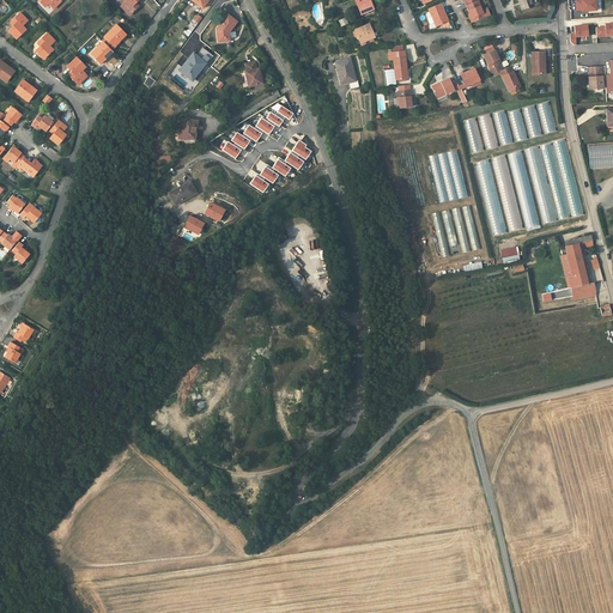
[(139,0),(125,0),(126,1),(121,6),(131,14),(139,7),(135,4),(139,0)]
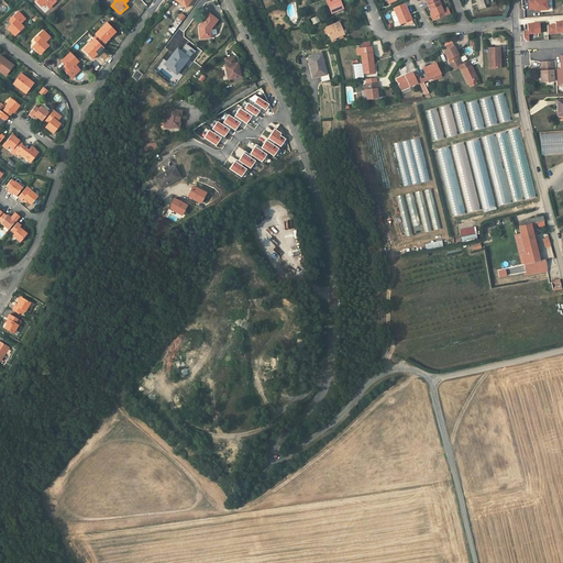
[(343,8),(339,0),(326,0),(331,13),(343,8)]
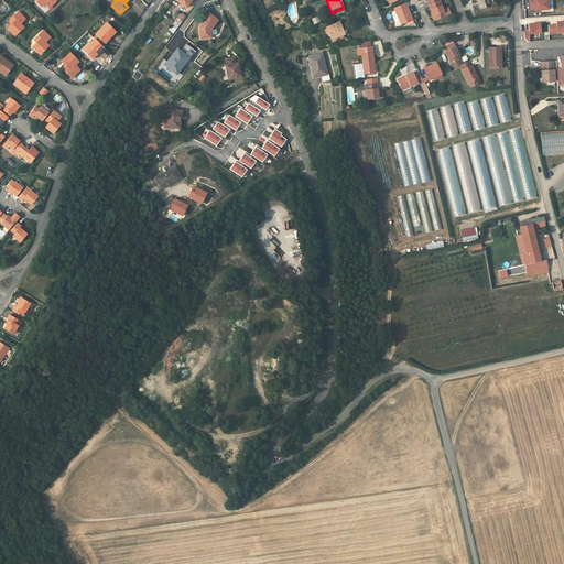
[(445,15),(440,1),(440,0),(429,0),(427,1),(429,6),(432,13),(435,20),(445,15)]
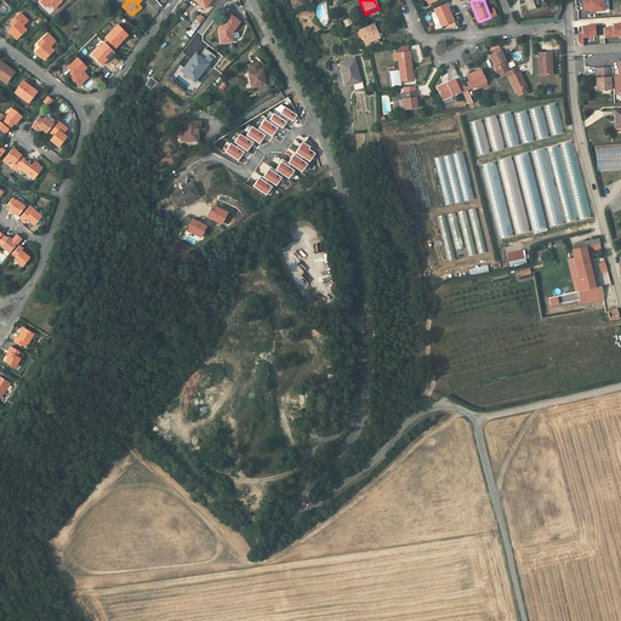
[(541,6),(539,0),(525,0),(529,11),(541,6)]
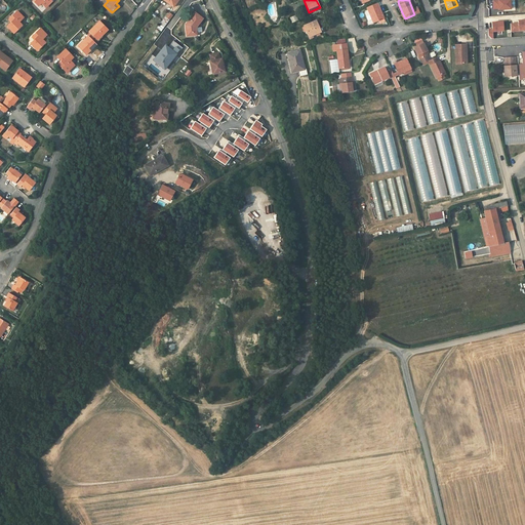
[(497,9),(510,8),(509,0),(496,0),(492,0),(493,8),(497,8),(497,9)]
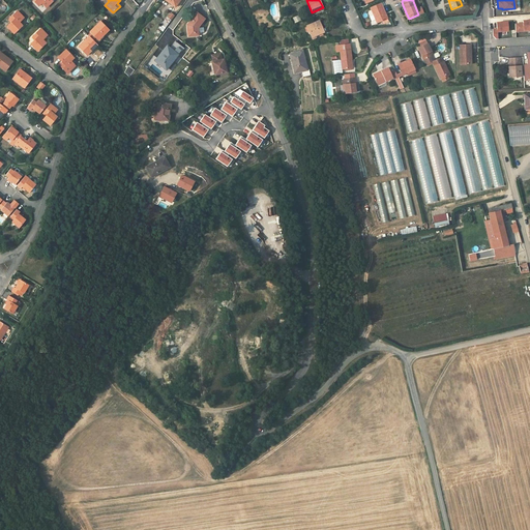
[(384,10),(381,2),(371,7),(377,23),(383,21),(387,19),(388,19),(384,10)]
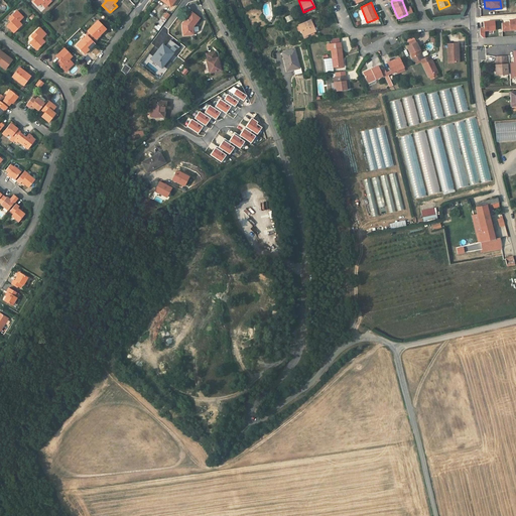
[(23,17),(17,10),(10,17),(13,20),(11,21),(7,25),(14,32),(22,24),(19,21),(23,17)]
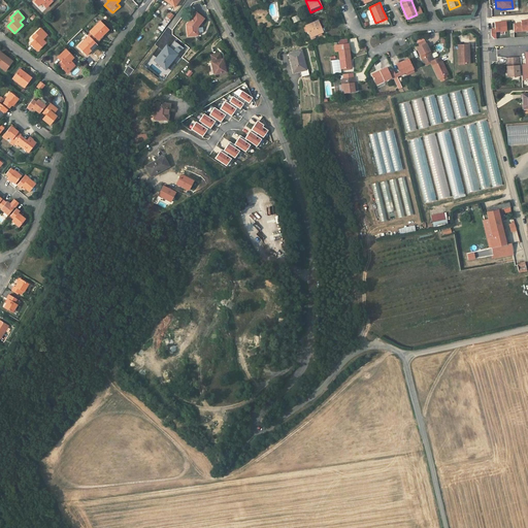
[(187,25),(188,36),(195,35),(194,32),(198,31),(197,28),(204,19),(196,12),(192,19),(193,19),(190,22),(189,22),(187,25)]
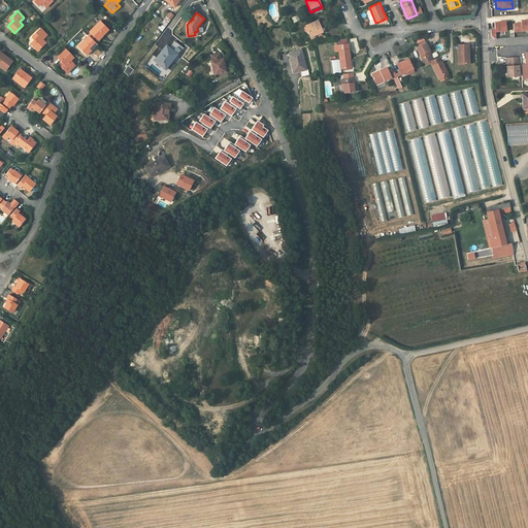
[(166,17),(158,28),(162,31),(170,20),(167,18),(166,17)]
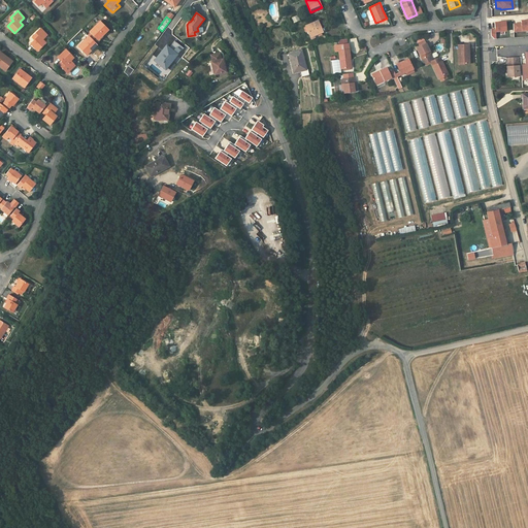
[(321,27),(320,25),(322,24),(323,24),(321,20),(305,26),(307,29),(310,37),(321,32),(323,32),(321,27)]
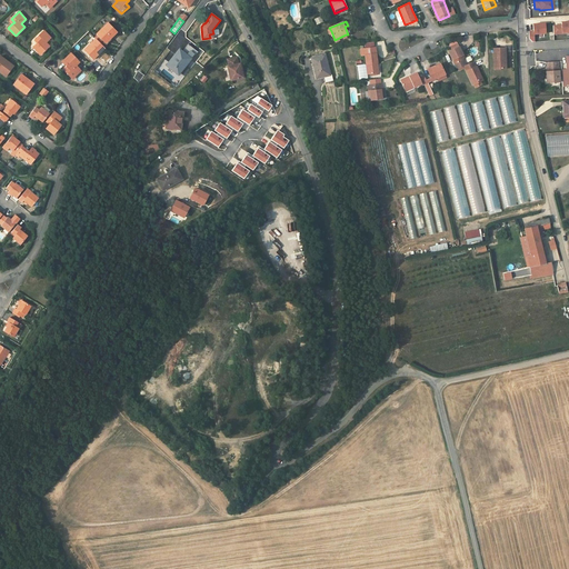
[(562,33),(568,32),(568,21),(561,22),(561,26),(552,26),(553,35),(562,33)]
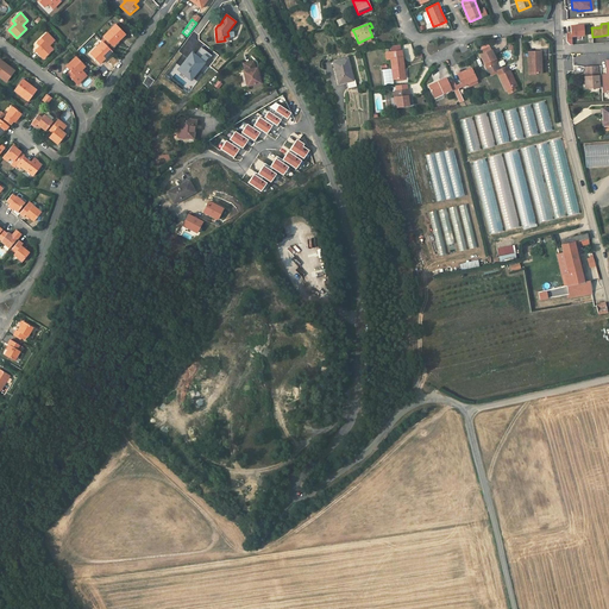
[(115,43),(125,33),(115,24),(104,37),(106,39),(111,45),(114,42),(115,43)]
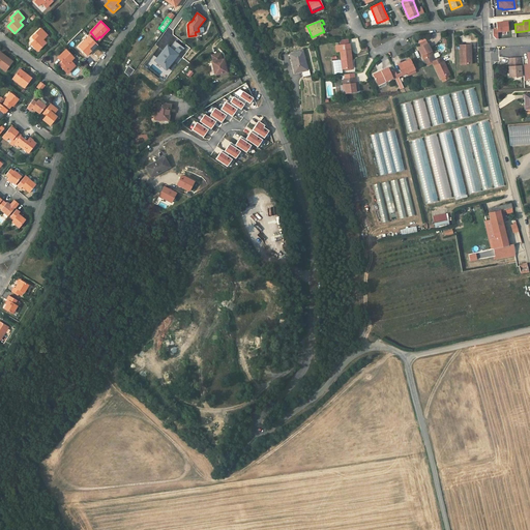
[(496,23),(497,29),(493,29),(493,36),(496,39),(498,39),(497,32),(508,31),(507,22),(496,23)]
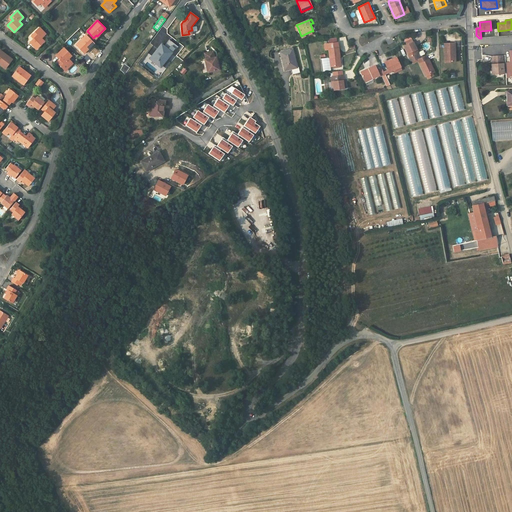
[(41,39),(46,34),(39,28),(32,35),(35,37),(30,42),(37,49),(44,42),(41,39)]
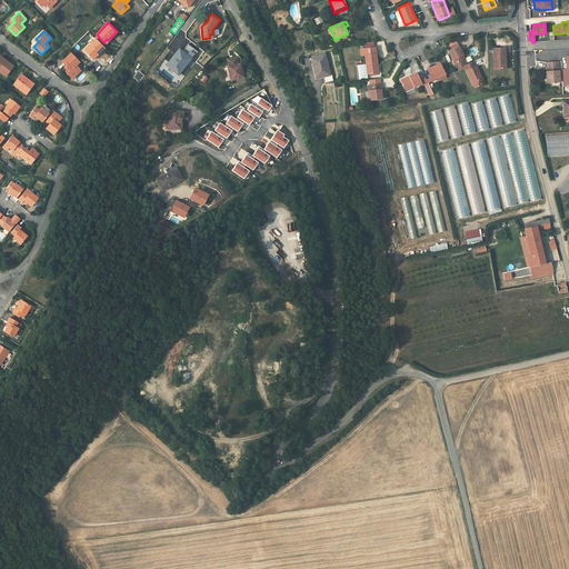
[(101,51),(100,49),(102,46),(97,39),(96,39),(83,50),(92,60),(101,51)]
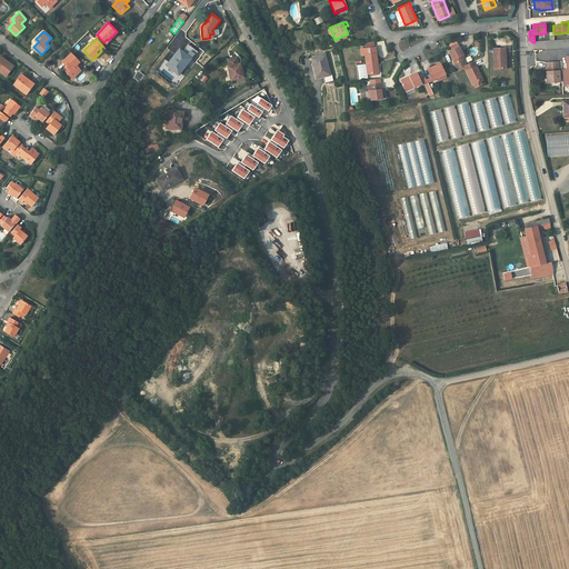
[(188,52),(192,57),(195,53),(186,47),(182,51),(187,55),(188,52)]
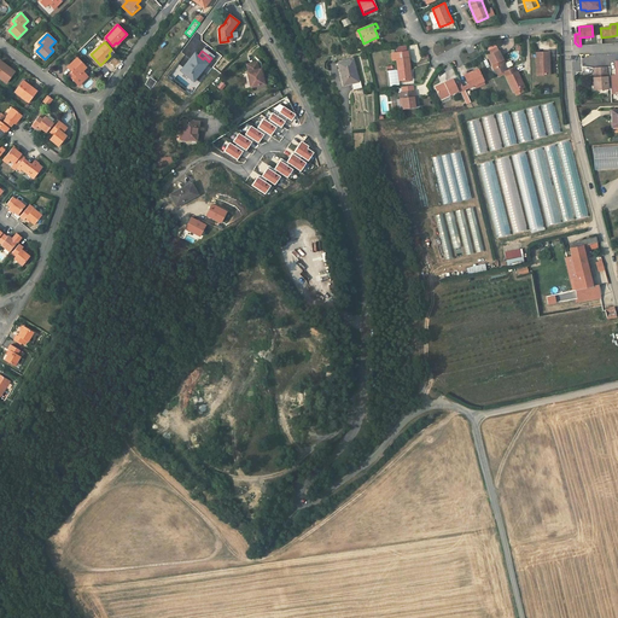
[(503,60),(499,51),(488,56),(496,75),(499,75),(502,73),(503,71),(506,70),(501,60),(503,60)]
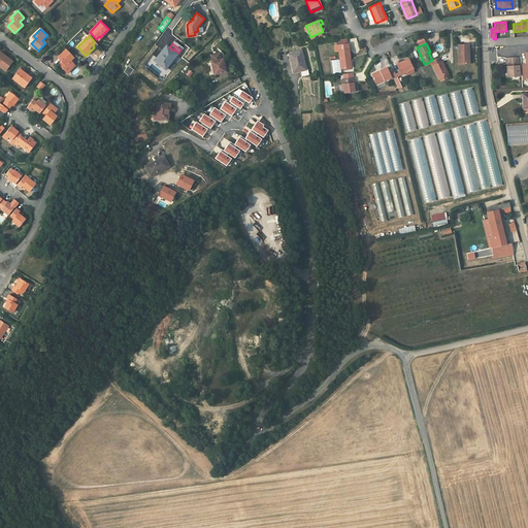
[(469,53),(468,44),(458,44),(459,64),(469,64),(469,57),(466,56),(466,53),(469,53)]
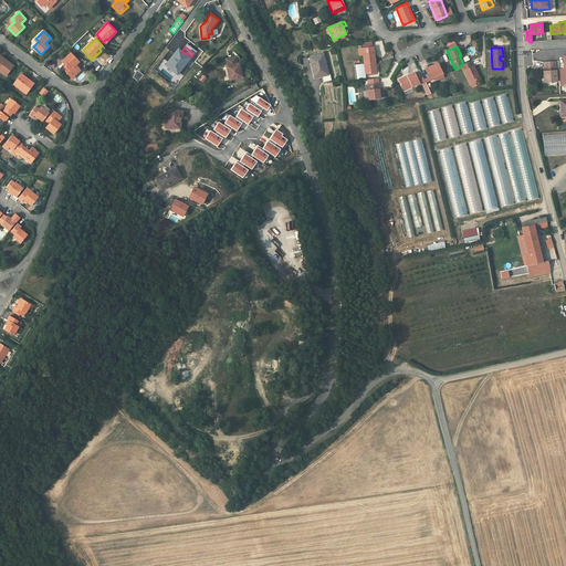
[(178,49),(166,65),(177,74),(189,59),(185,55),(186,54),(181,51),(180,50),(178,49)]
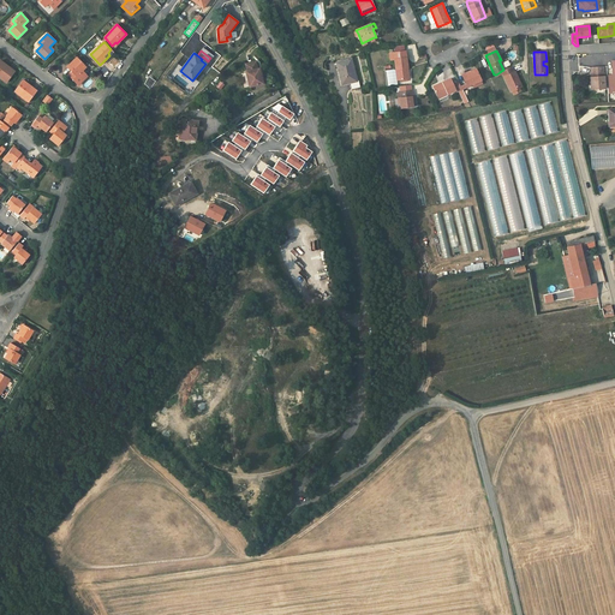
[(82,71),(85,67),(77,58),(67,67),(73,73),(70,76),(78,84),(87,76),(82,71)]
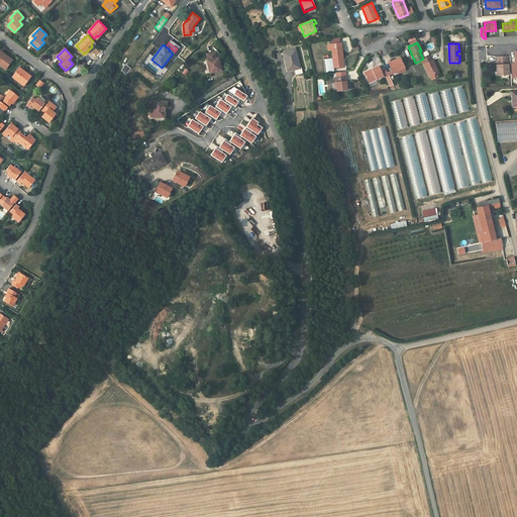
[(343,58),(341,48),(332,49),(331,49),(333,68),(342,67),(341,58),(343,58)]
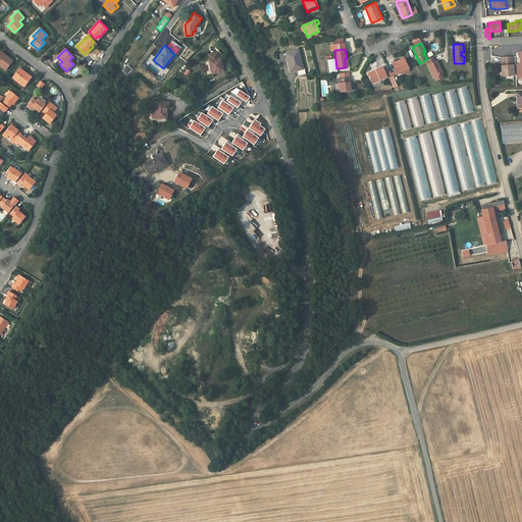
[(303,68),(298,50),(286,53),(286,55),(285,55),(286,59),(288,58),(289,61),(288,61),(291,71),(298,69),(303,68)]
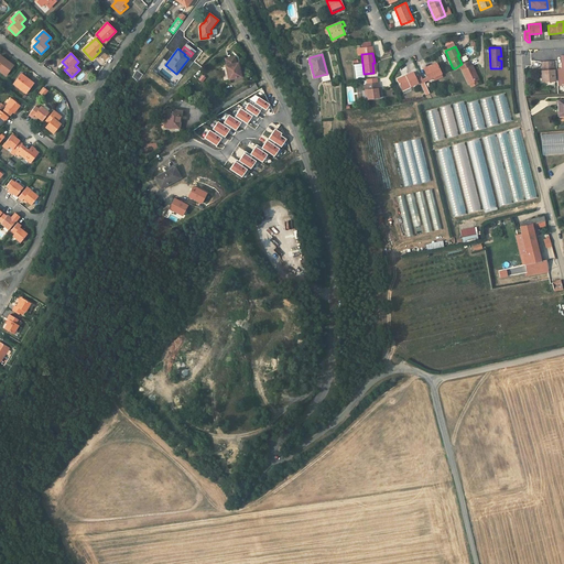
[(0,55),(0,71),(6,75),(13,65),(7,61),(0,55)]
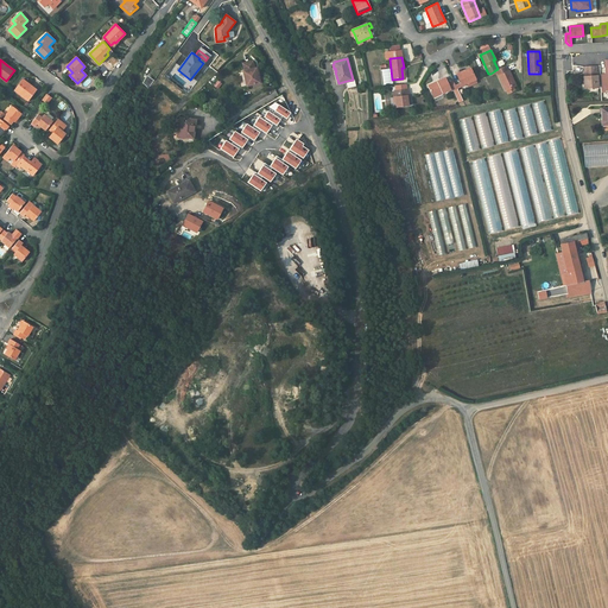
[(244,71),(247,86),(260,82),(257,68),(254,68),(253,61),(242,63),(245,71),(244,71)]
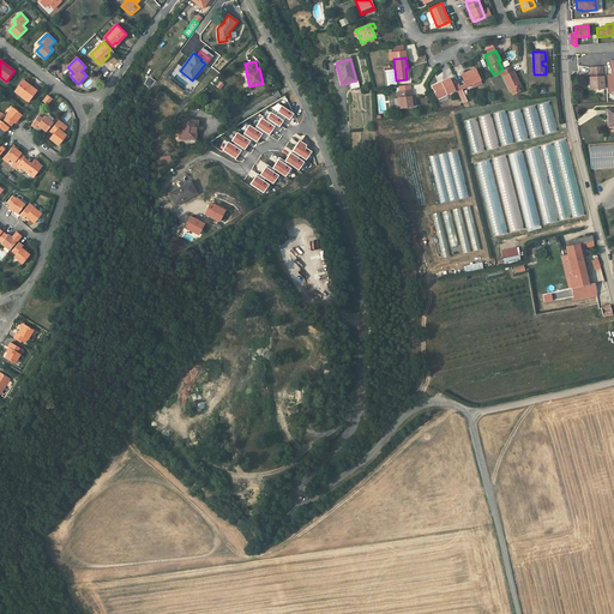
[(522,86),(515,71),(513,72),(511,66),(504,70),(503,70),(500,71),(510,91),(522,86)]
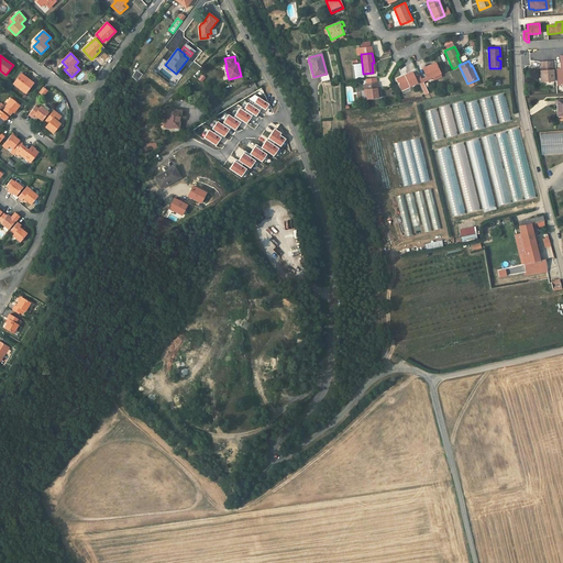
[(553,61),(543,62),(543,70),(541,70),(539,70),(539,75),(541,75),(541,83),(554,81),(553,61)]
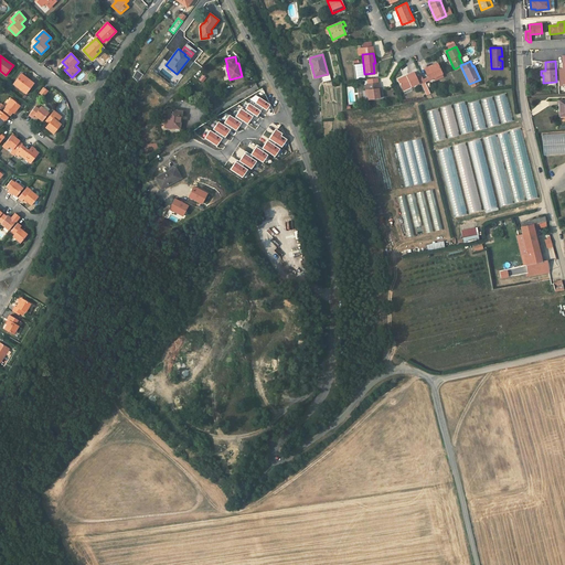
[(443,74),(437,63),(425,70),(428,76),(429,80),(434,77),(443,74)]
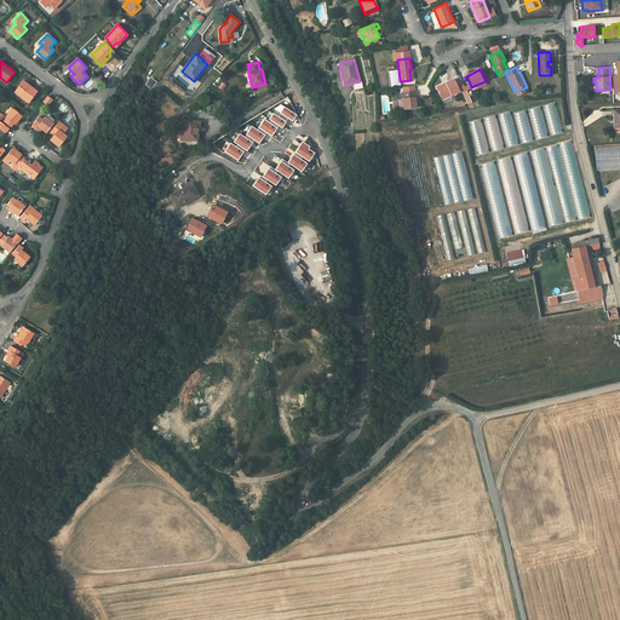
[(149,78),(145,85),(151,90),(156,82),(149,78)]
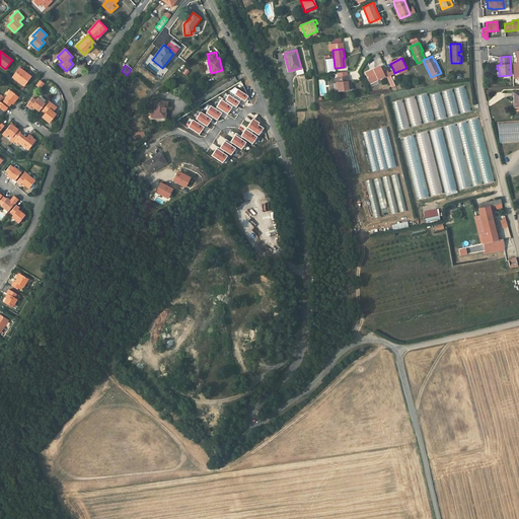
[(382,71),(380,66),(366,73),(370,82),(377,78),(378,80),(385,76),(382,71)]
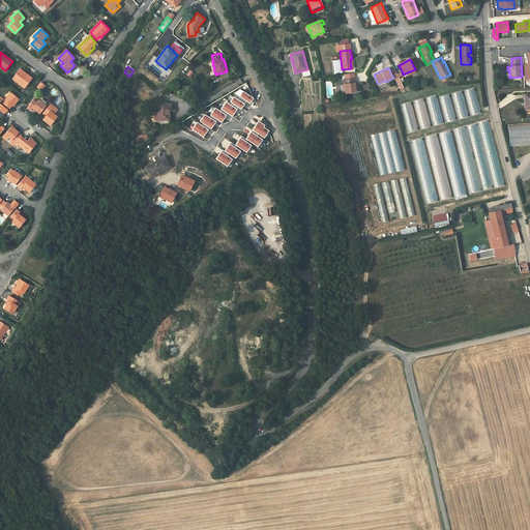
[(20,69),(12,79),(25,88),(32,79),(26,75),(20,69)]
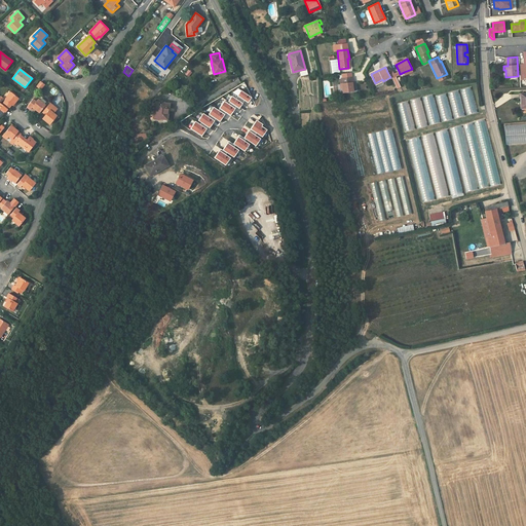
[(353,91),(352,83),(353,82),(352,77),(340,79),(340,84),(342,84),(343,92),(353,91)]
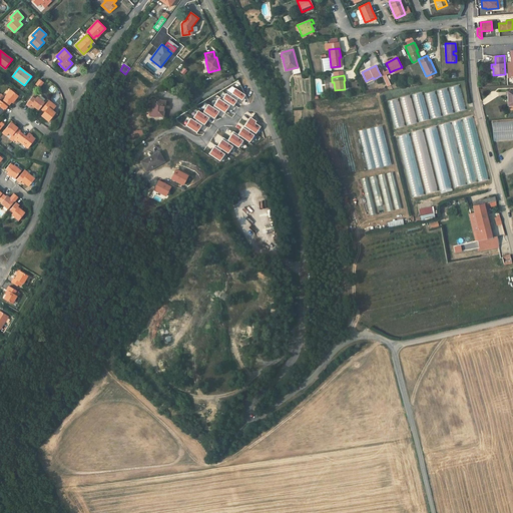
[(450,86),(454,112),(464,110),(460,85),(450,86)]
